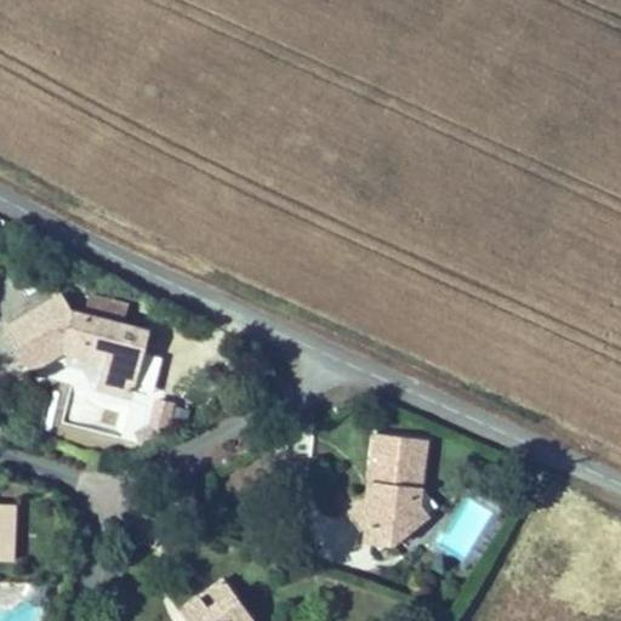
[(148,332),(87,315),(85,324),(67,318),(69,311),(66,303),(10,334),(36,377),(78,353),(108,362),(103,379),(134,387),(148,332)]
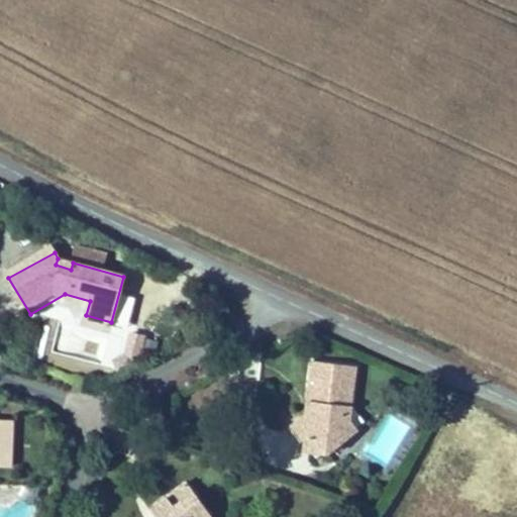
[(56,265),(71,270),(73,263),(58,259),(56,265)]
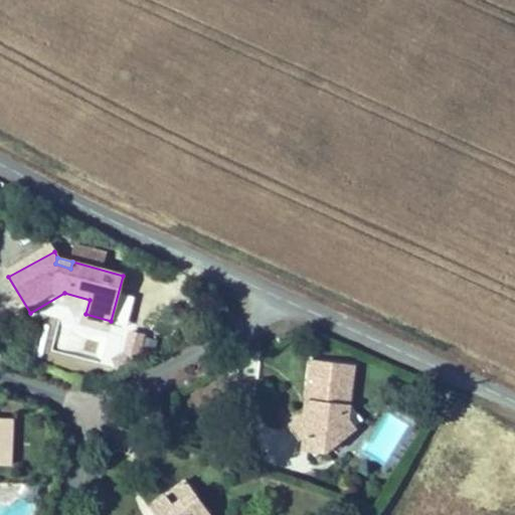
[(120,293),(112,324),(126,327),(133,296),(120,293)]
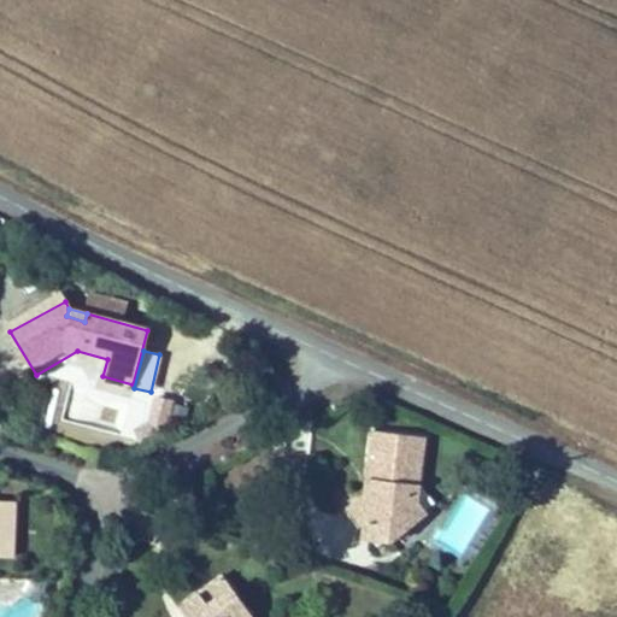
[(162,430),(170,400),(156,397),(147,425),(162,430)]
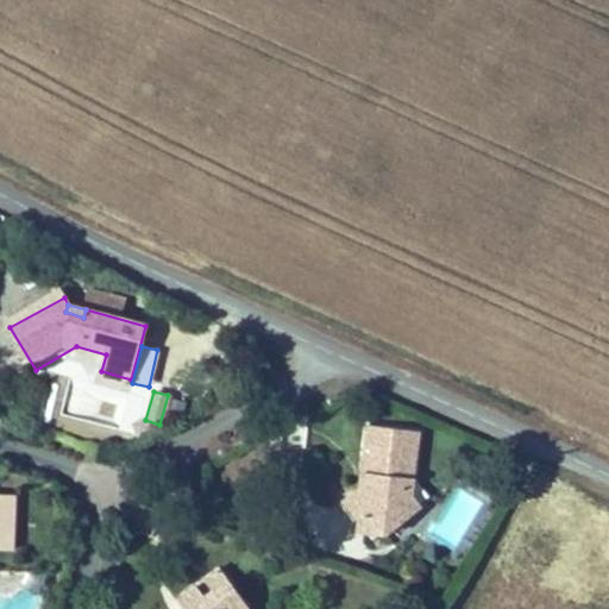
[(159,425),(145,420),(132,422),(132,434),(138,438),(159,425)]
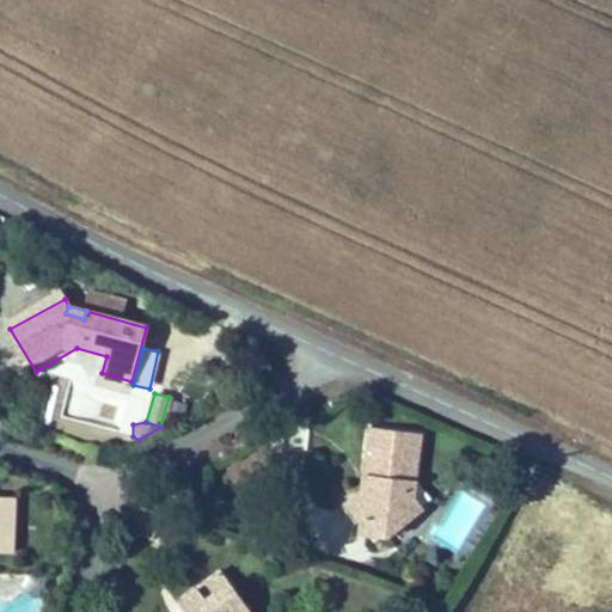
[(416,436),(362,432),(359,483),(369,483),(367,497),(357,505),(347,512),(361,530),(378,530),(391,542),(424,513),(408,495),(414,490),(416,436)]
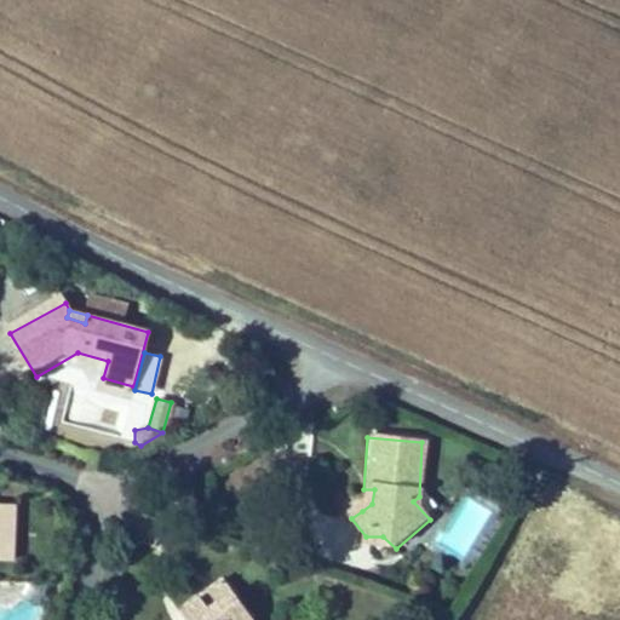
[(374,489),(363,489),(362,511),(372,504),(374,489)]
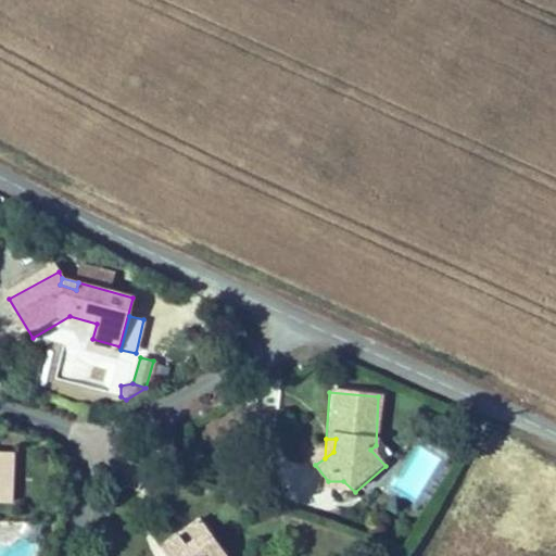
[(0,493),(16,496),(20,472),(23,447),(0,444),(0,493)]
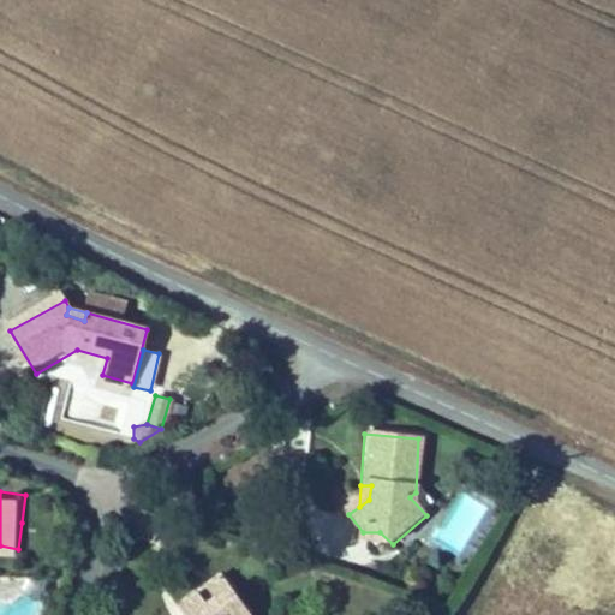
[(363,532),(348,514),(340,521),(358,541),(363,532)]
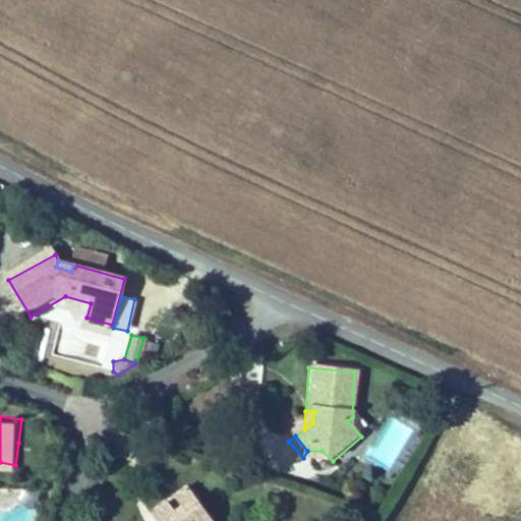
[(322,471),(333,461),(322,451),(307,451),(303,458),(299,465),(322,471)]
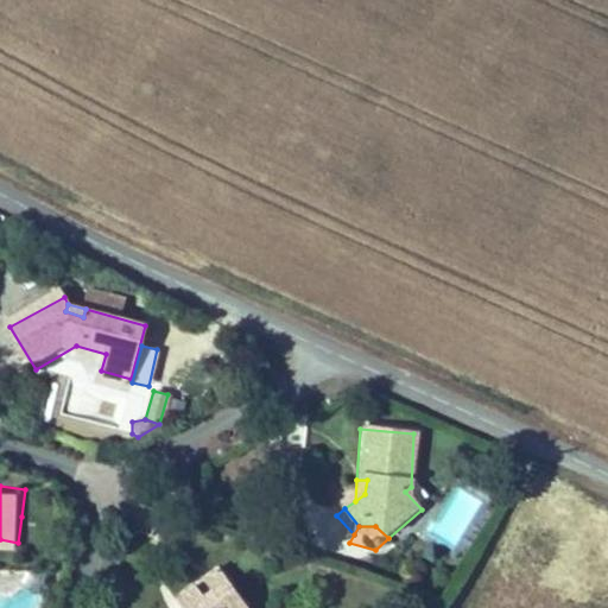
[(208,606),(233,590),(223,576),(200,593),(208,606)]
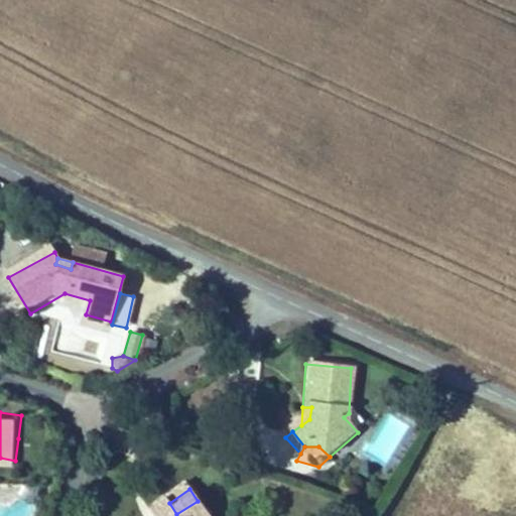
[(207,515),(198,501),(176,514),(169,503),(153,513),(154,515),(207,515)]
